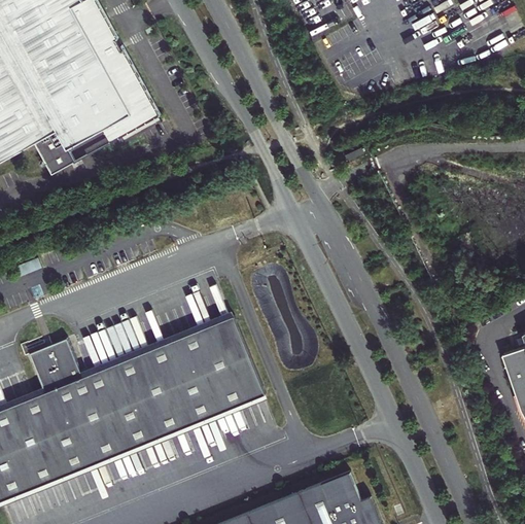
[(84,0),(82,1),(81,0),(0,0),(0,164),(34,145),(51,177),(120,139),(158,118),(91,0),(84,0)]
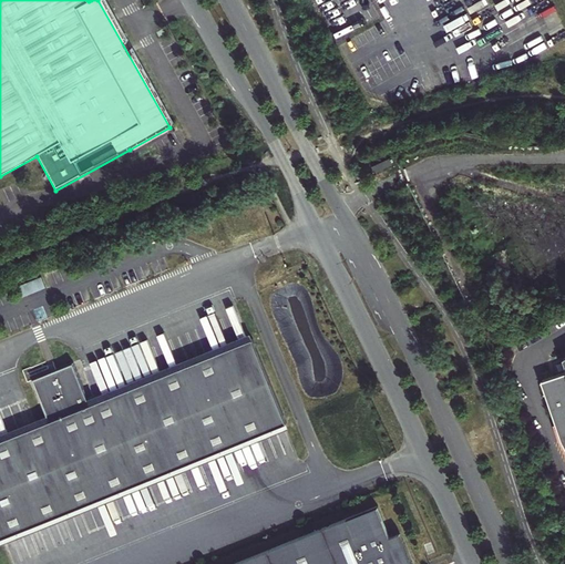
[(170,127),(130,150),(132,154),(172,132),(170,127)]
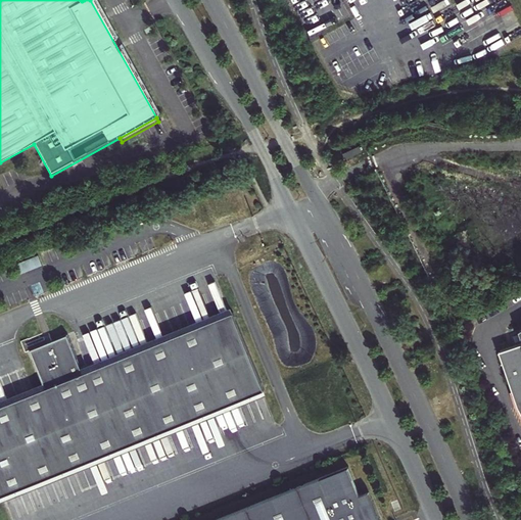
[(17,276),(40,268),(37,258),(14,268),(17,276)]
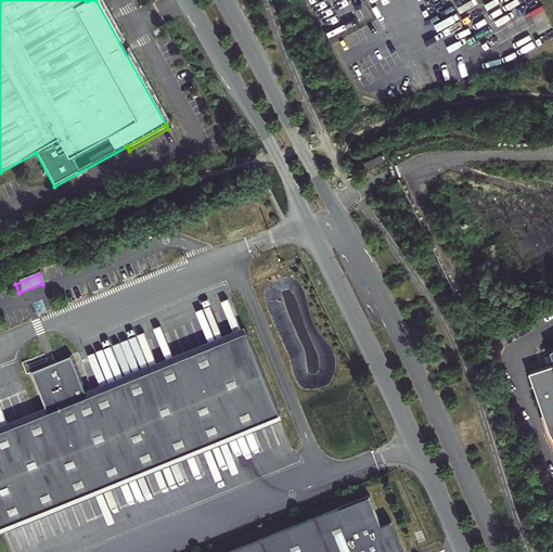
[(0,528),(279,416),(245,334),(86,398),(69,358),(29,373),(46,414),(0,433),(0,528)]
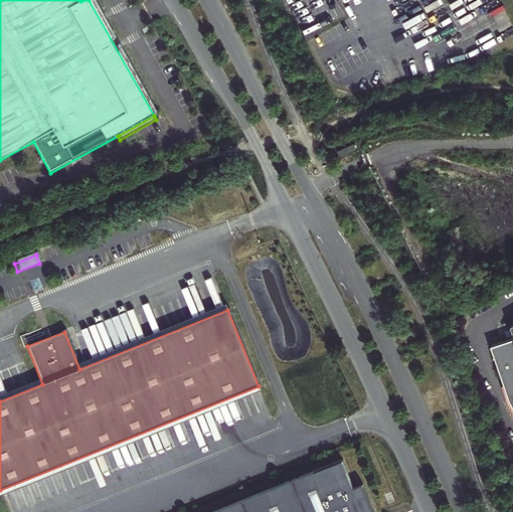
[(512,409),(512,329),(488,338),(512,409)]
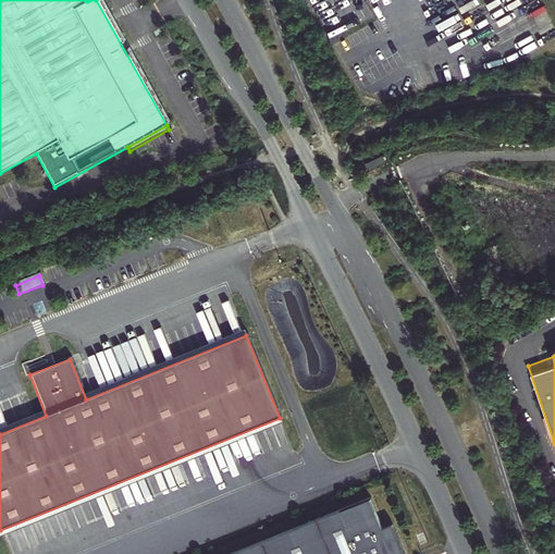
[(396,553),(386,530),(373,500),(243,553),(396,553)]
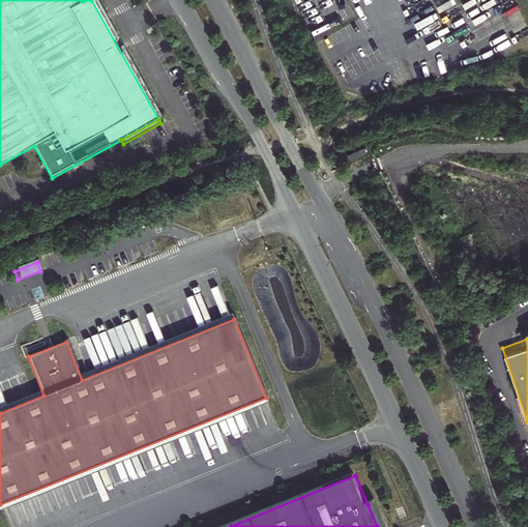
[(387,526),(377,500),(368,504),(377,526),(387,526)]
